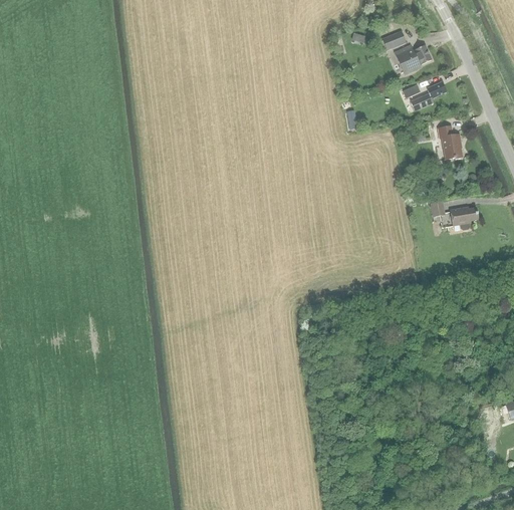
[(405,40),(400,28),(380,36),(386,48),(405,40)]
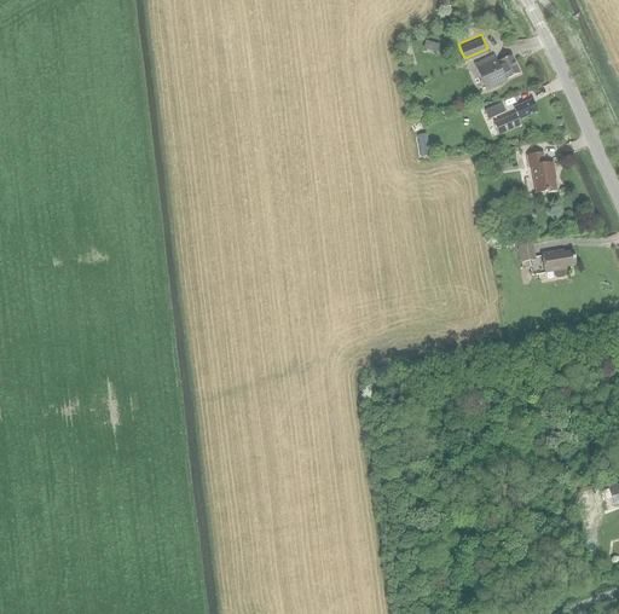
[(507,75),(519,69),(512,51),(498,57),(489,61),(497,79),(507,75)]
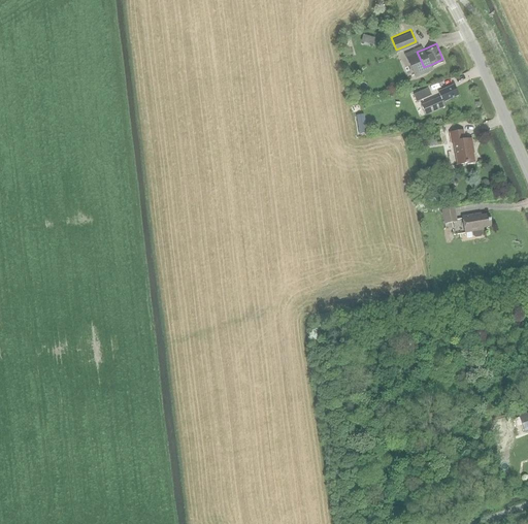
[(453,82),(437,88),(440,93),(420,102),(424,111),(433,107),(444,103),(442,99),(458,92),(453,82)]
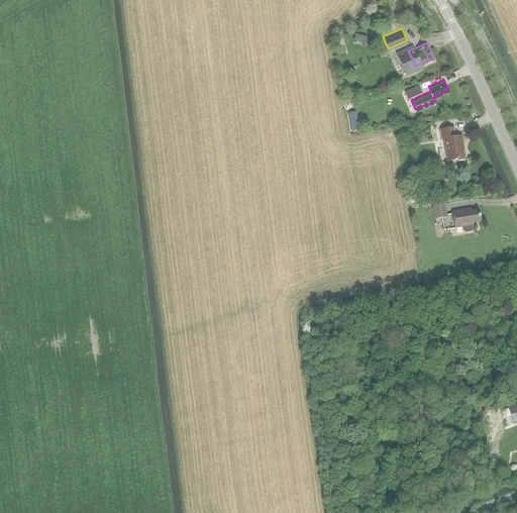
[(421,90),(418,83),(404,89),(407,96),(421,90)]
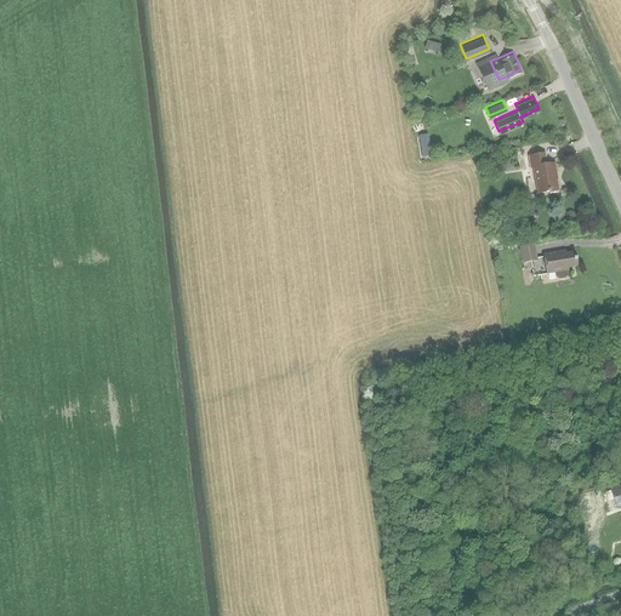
[(422,153),(432,152),(428,130),(419,131),(422,153)]
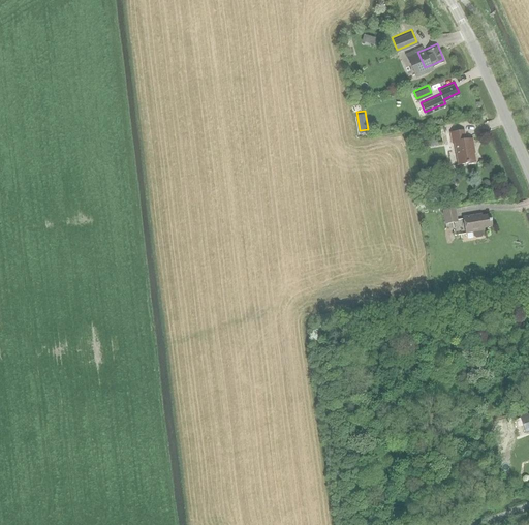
[(458,161),(475,158),(473,145),(472,135),(466,136),(464,127),(449,129),(452,140),(454,139),(458,161)]
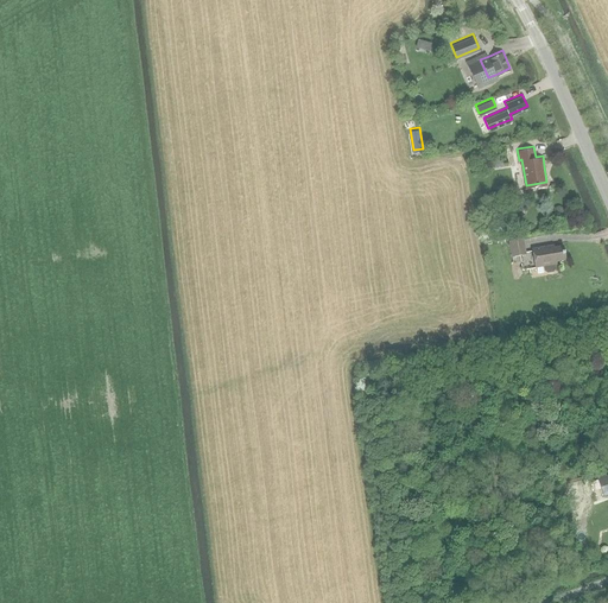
[(512,254),(526,251),(523,235),(508,237),(512,254)]
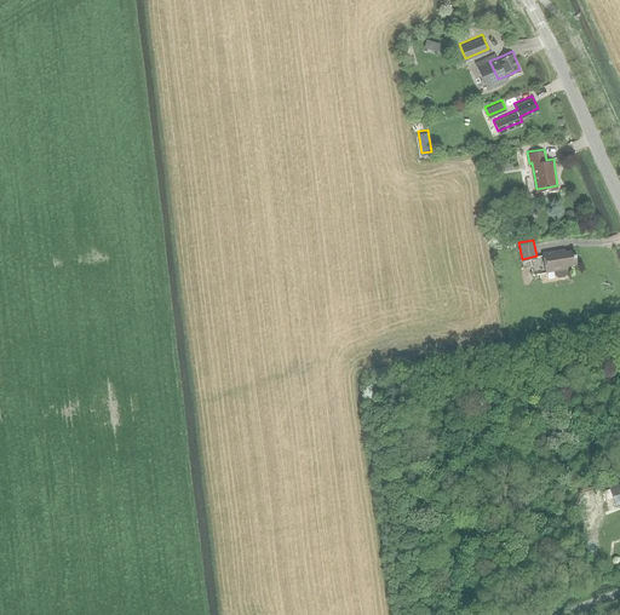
[(567,263),(577,262),(574,247),(564,248),(563,246),(543,249),(546,269),(567,265),(567,263)]
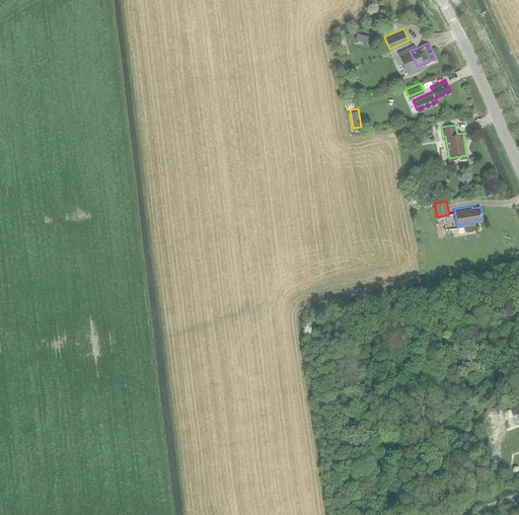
[(483,417),(485,422),(505,415),(503,409),(483,417)]
